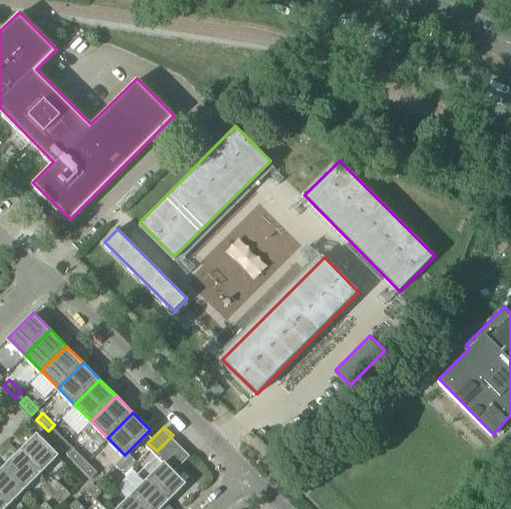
[(59,430),(53,436),(64,448),(70,442),(59,430)]
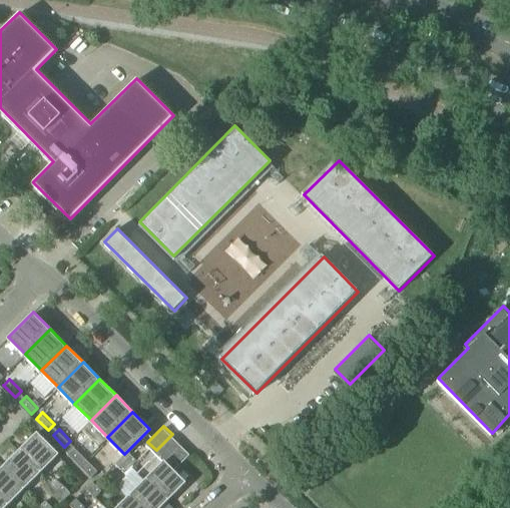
[(37,431),(19,449),(40,471),(59,452),(37,431)]
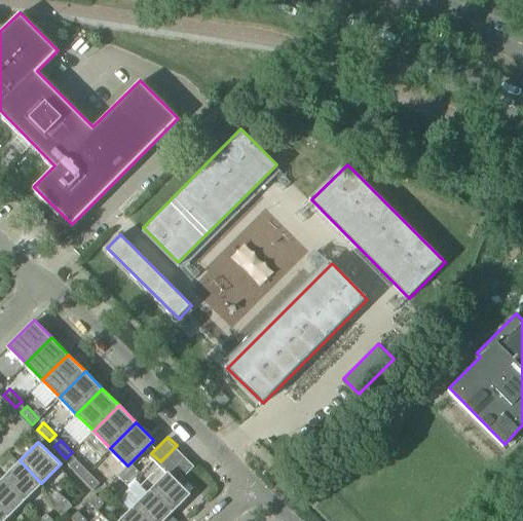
[(160,461),(169,471),(185,454),(177,445),(160,461)]
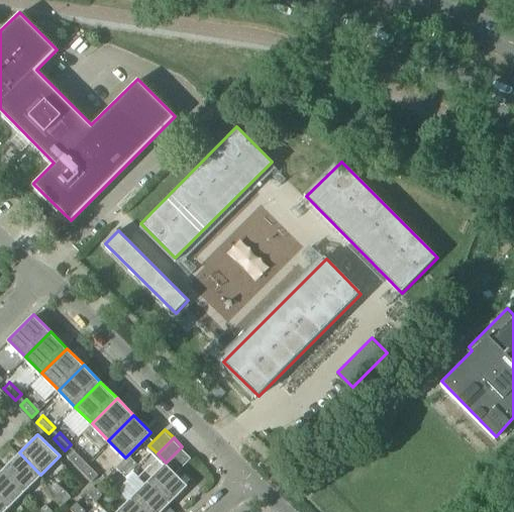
[(182,446),(166,463),(176,473),(192,455),(182,446)]
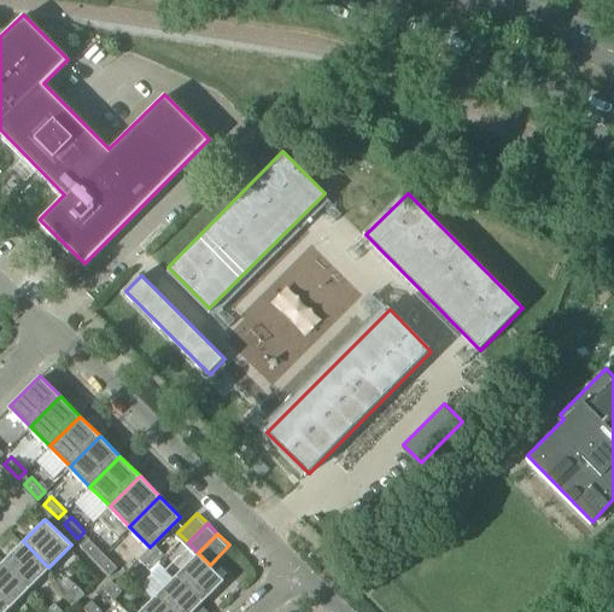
[(83,545),(98,558),(105,551),(91,537),(83,545)]
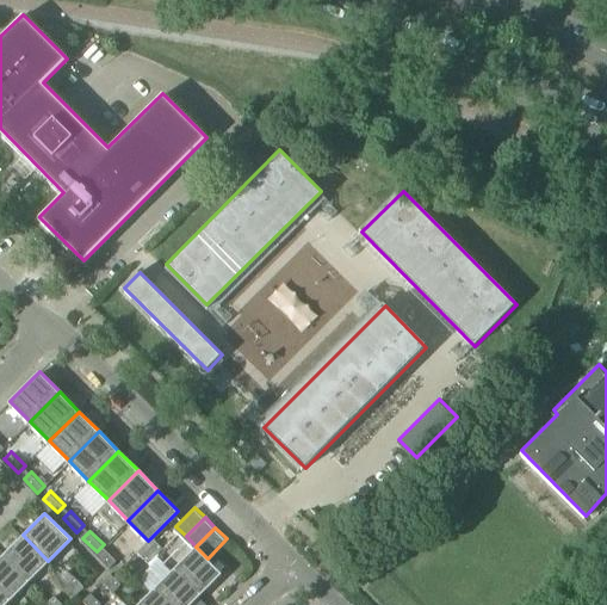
[(23,535),(2,555),(28,581),(48,561),(23,535)]
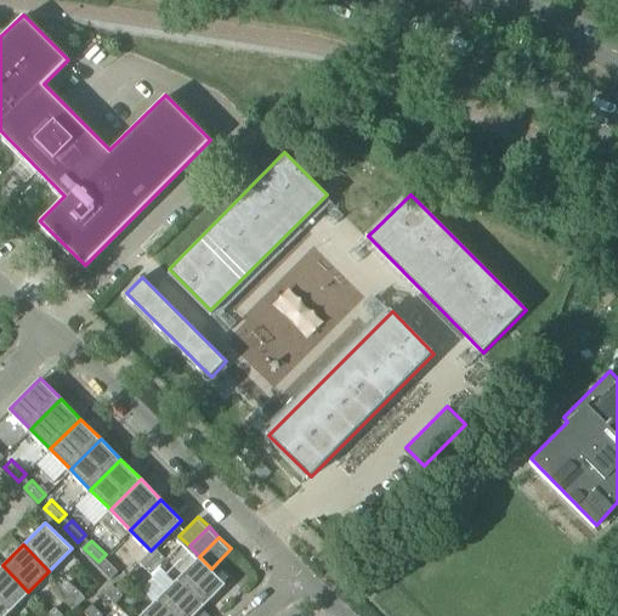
[(157,544),(151,550),(149,552),(160,563),(168,555),(157,544)]
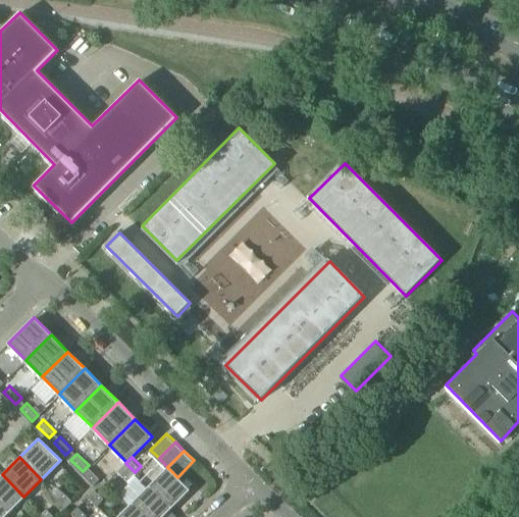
[(135,472),(125,463),(119,469),(128,478),(135,472)]
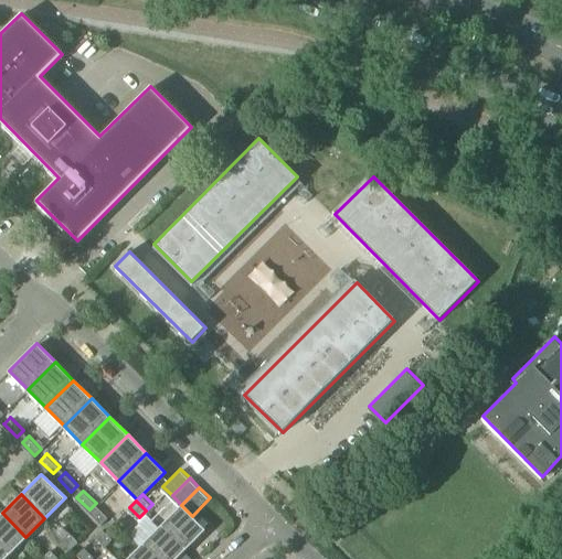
[(96,503),(89,509),(102,523),(109,516),(96,503)]
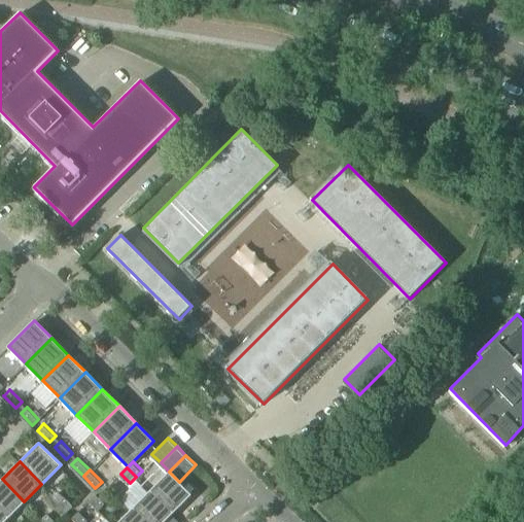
[(169,472),(150,491),(172,513),(190,494),(179,482),(169,472)]
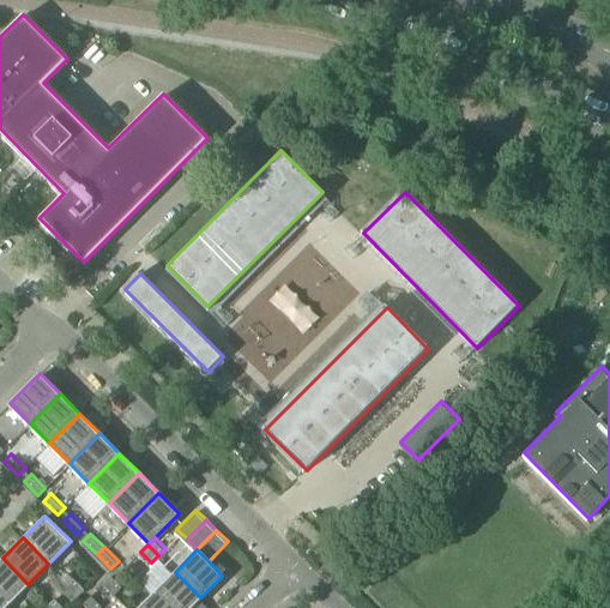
[(2,558),(0,560),(0,594),(8,603),(28,584),(2,558)]
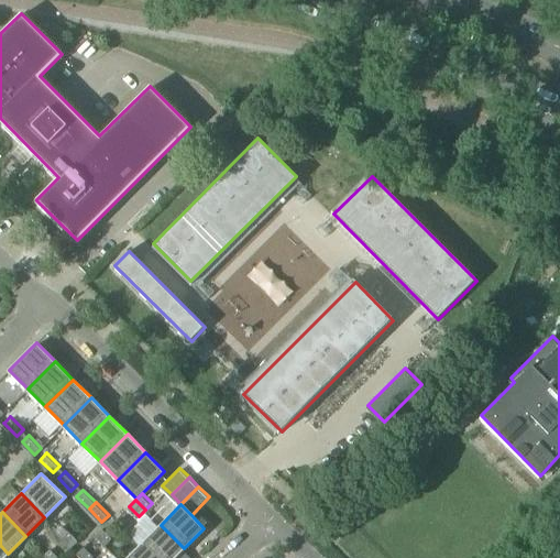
[(56,529),(72,546),(78,539),(63,523),(56,529)]
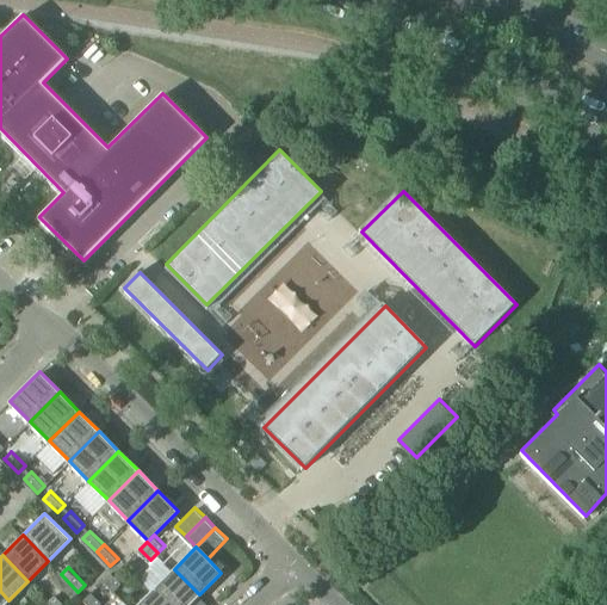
[(174,569),(154,588),(169,604),(189,604),(199,594),(174,569)]
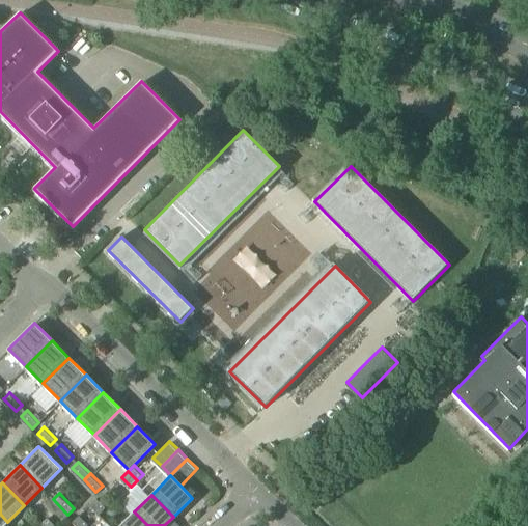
[(96,496),(90,503),(100,513),(106,505),(96,496)]
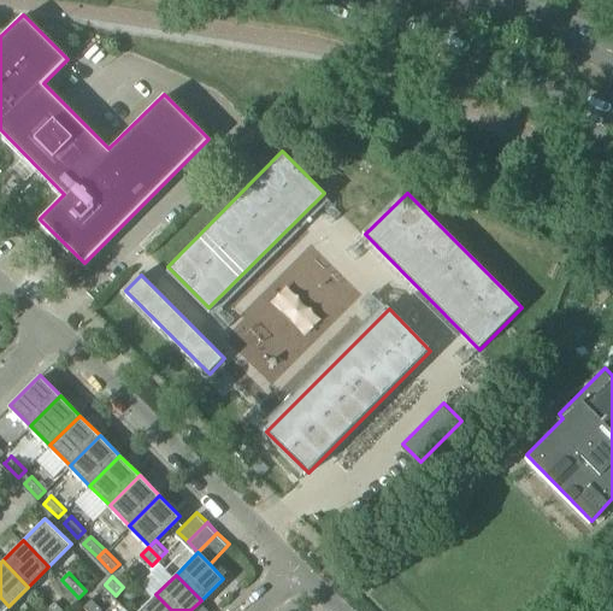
[(171,610),(155,594),(139,610),(171,610)]
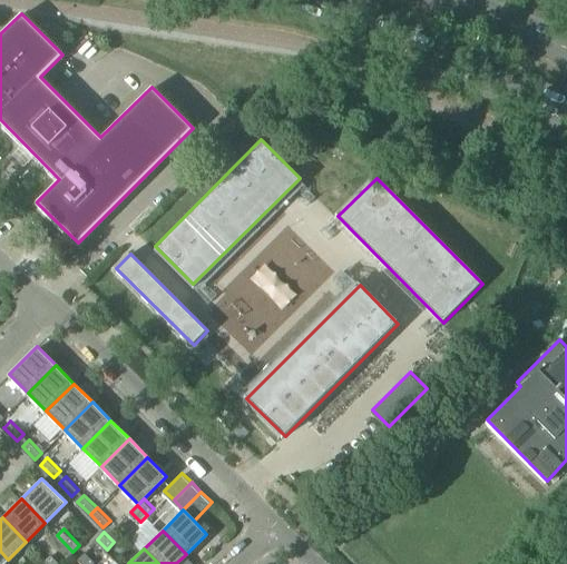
[(79,557),(85,563),(91,563),(96,561),(86,551),(79,557)]
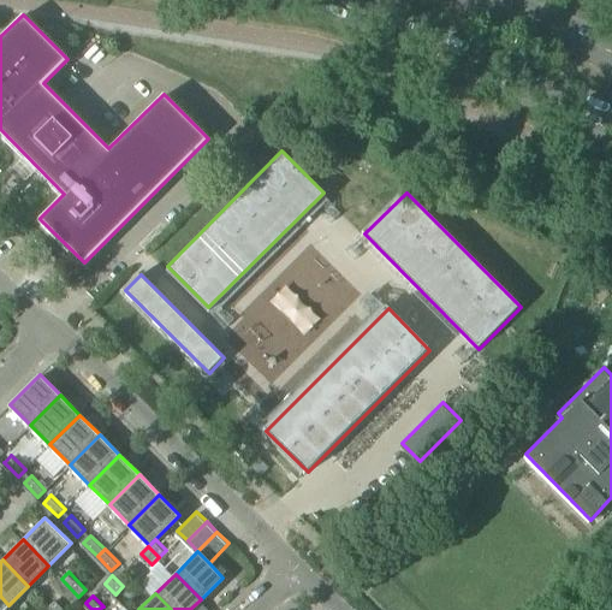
[(47,605),(52,609),(63,609),(65,609),(54,598),(47,605)]
